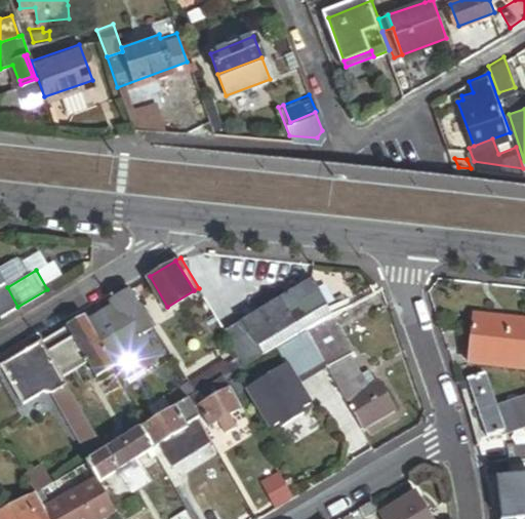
[(311,275),(279,293),(301,294),(318,294),(321,294),(311,275)]
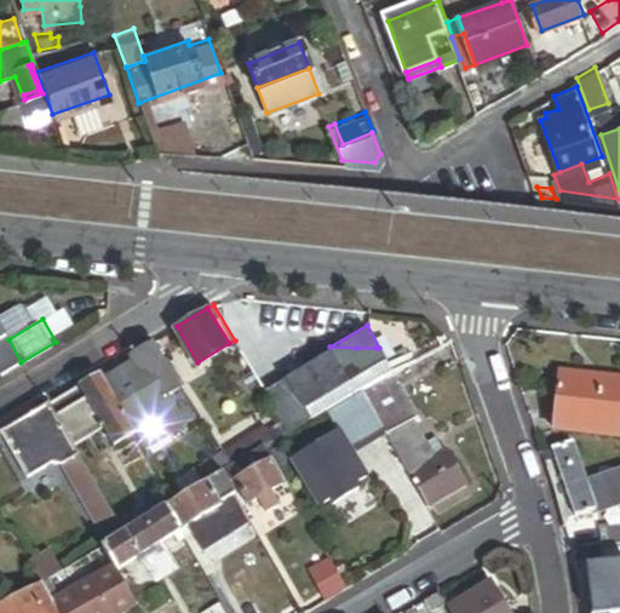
[(0,372),(1,374),(21,362),(9,339),(5,334),(0,336),(0,372)]
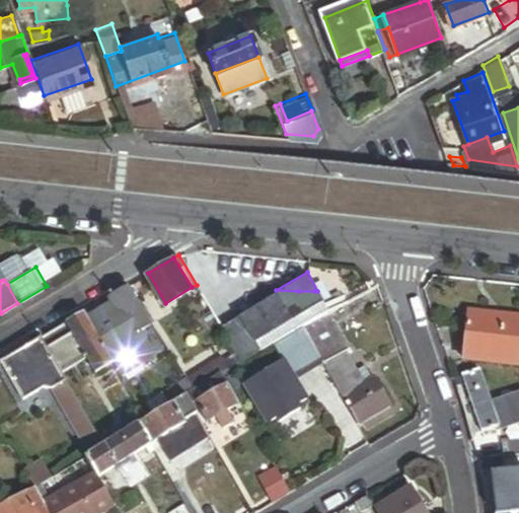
[(152,322),(130,283),(110,294),(114,299),(134,334),(138,332),(152,322)]
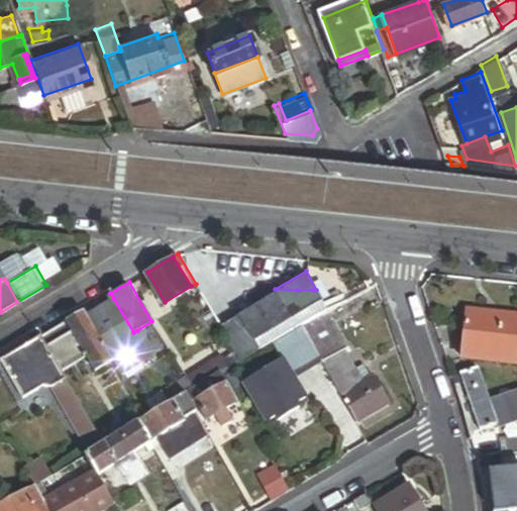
[(275,289),(218,322),(234,349),(291,316),(285,306),(275,289)]
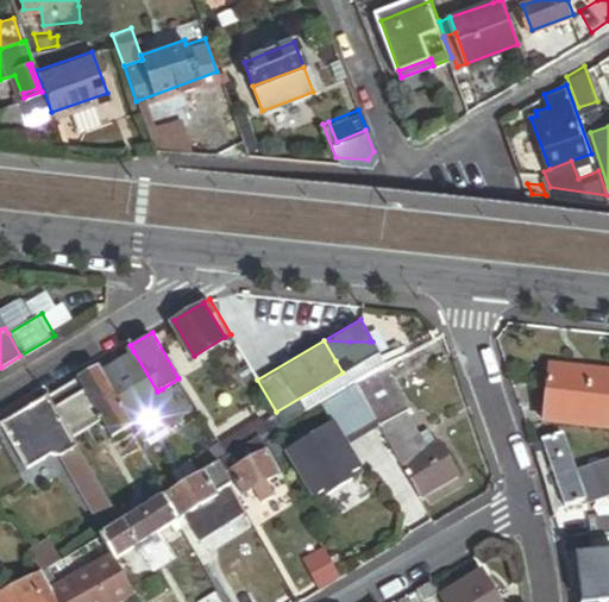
[(350,342),(324,340),(336,361),(344,357),(355,351),(350,342)]
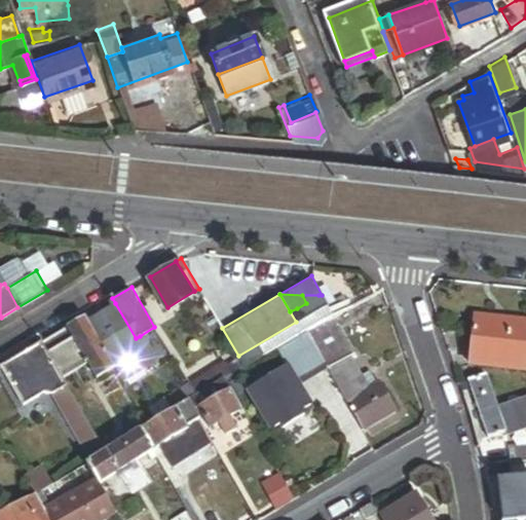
[(297,308),(302,317),(307,313),(326,309),(327,309),(318,295),(306,303),(297,308)]
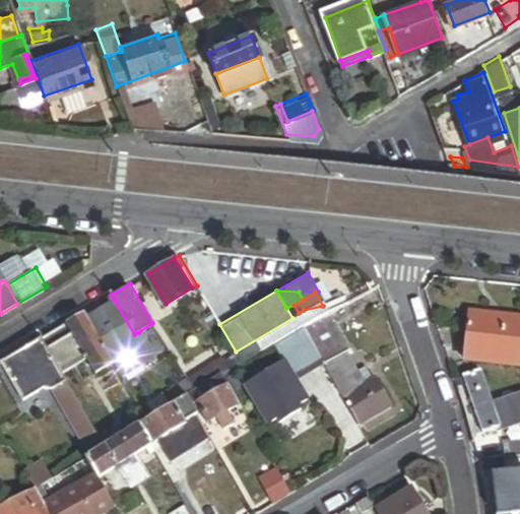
[(327,310),(328,308),(318,292),(315,292),(323,306),(322,306),(325,311),(327,310)]
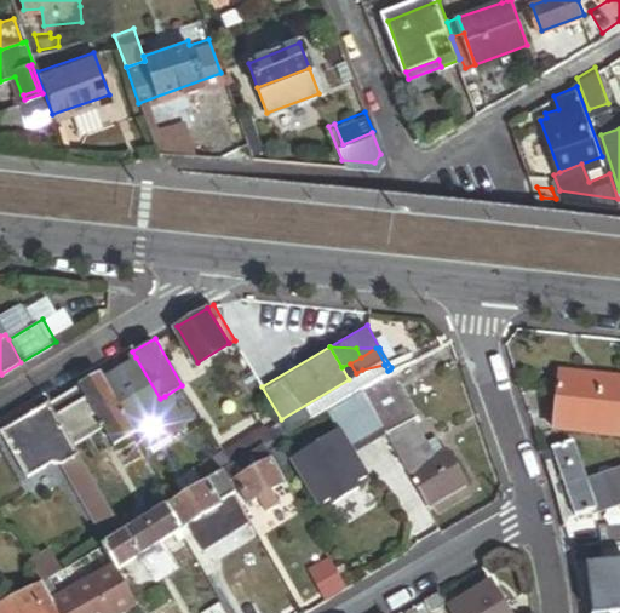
[(167,401),(165,396),(160,399),(136,357),(107,374),(128,411),(127,412),(133,422),(167,401)]
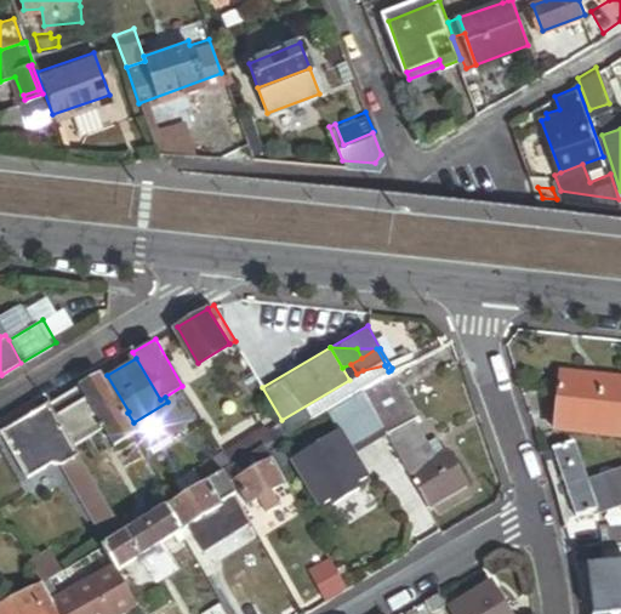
[(359,388),(364,385),(357,374),(351,364),(342,368),(349,380),(355,390),(359,388)]
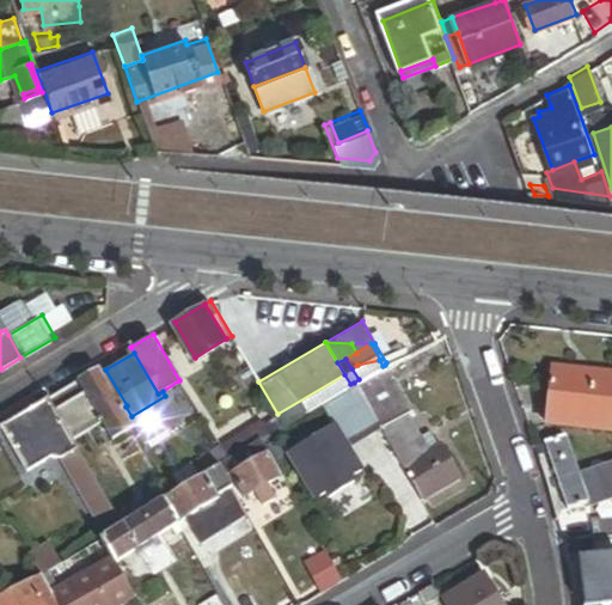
[(365,376),(383,366),(379,360),(357,365),(365,376)]
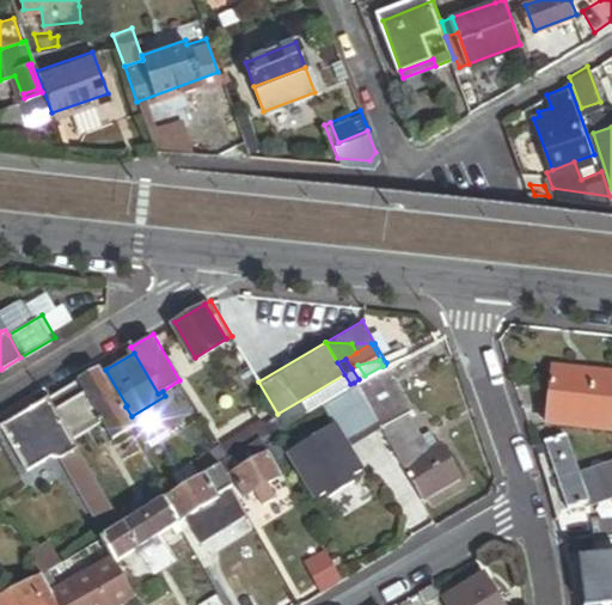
[(611,371),(550,364),(544,417),(611,423),(611,371)]
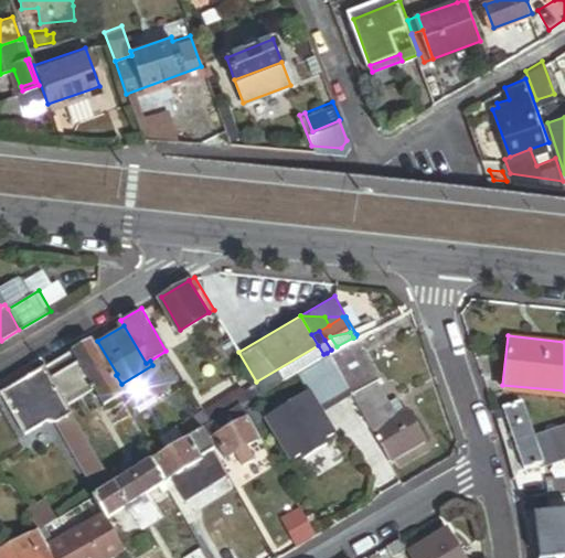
[(116,375),(94,336),(74,347),(83,363),(86,367),(96,386),(116,375)]
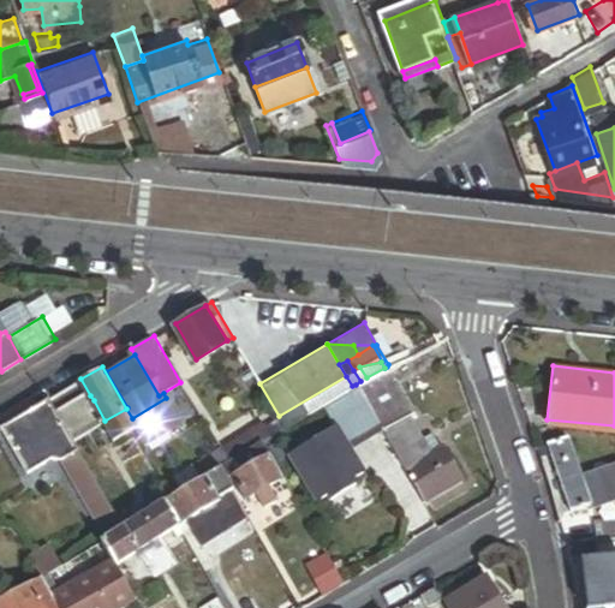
[(353,370),(360,381),(366,377),(359,367),(353,370)]
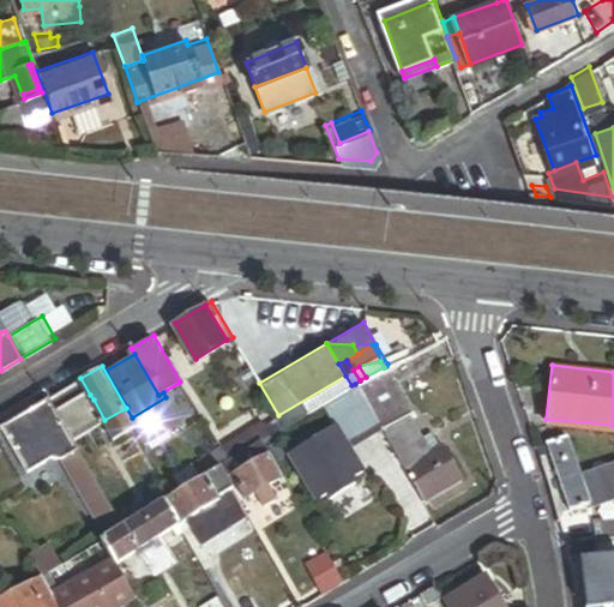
[(408,403),(386,366),(384,367),(366,377),(360,380),(355,384),(377,421),(402,407),(408,403)]
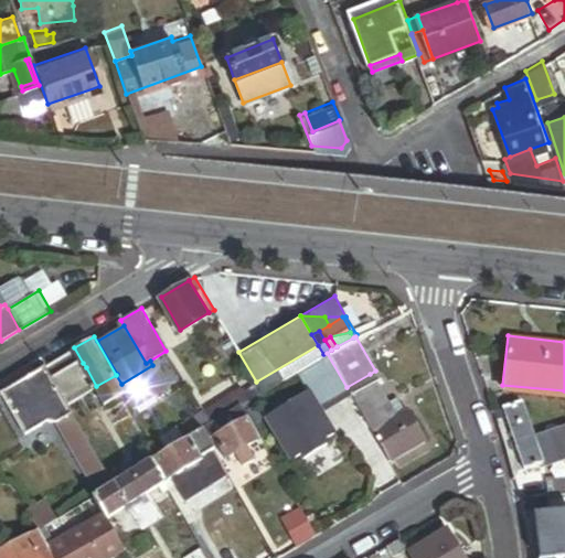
[(299,369),(323,354),(318,345),(256,382),(262,392),(299,369)]
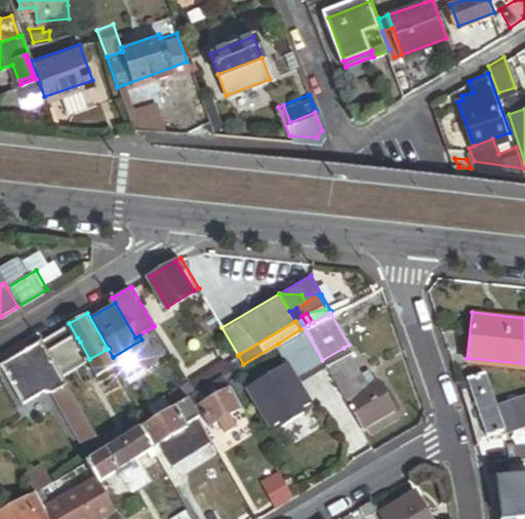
[(77,337),(69,323),(56,330),(70,354),(56,362),(64,375),(90,360),(89,359),(80,342),(75,345),(73,340),(77,337)]
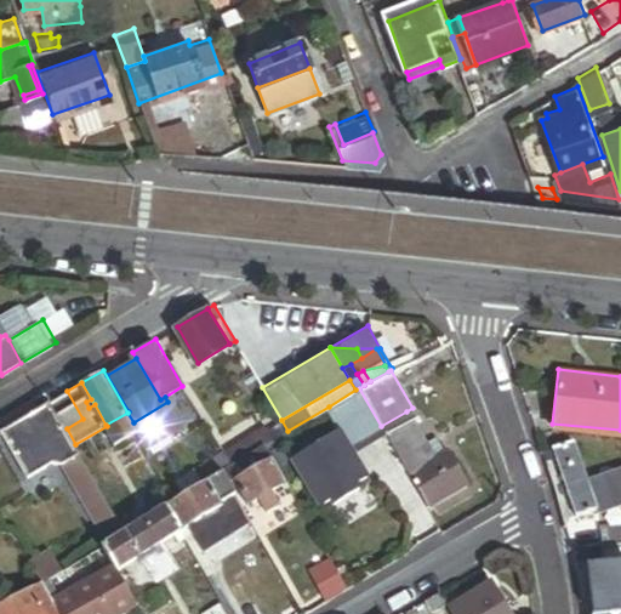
[(381,426),(359,388),(355,390),(329,407),(339,422),(291,450),(322,501),(330,496),(334,501),(362,485),(358,479),(368,475),(353,448),(383,430),(381,426)]
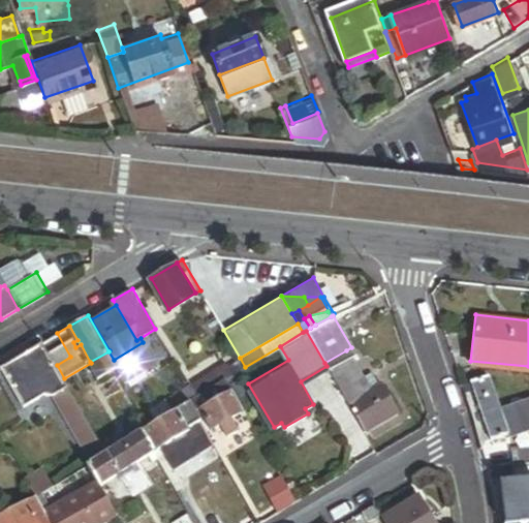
[(57,333),(43,341),(57,365),(70,357),(57,333)]
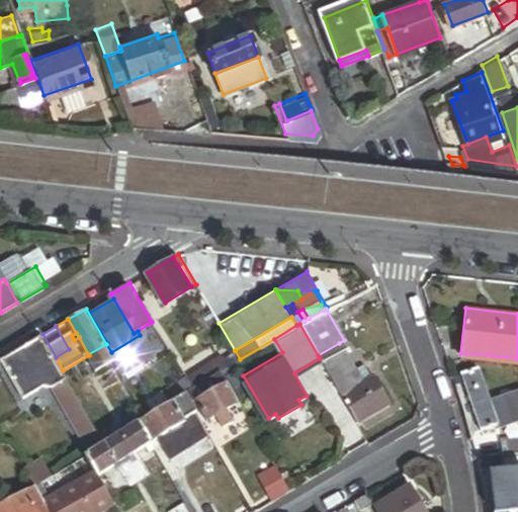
[(56,357),(42,334),(2,358),(21,391),(41,378),(46,384),(53,386),(67,377),(63,370),(56,357)]
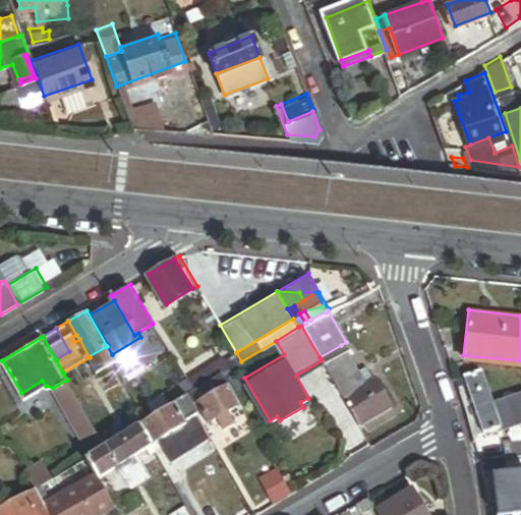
[(116,360),(122,372),(151,355),(140,337),(112,354),(116,360)]
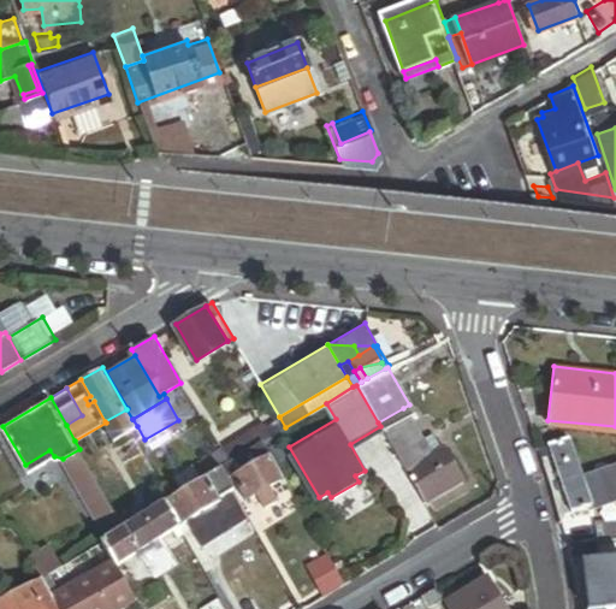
[(425,447),(403,408),(378,423),(380,426),(401,461),(425,447)]
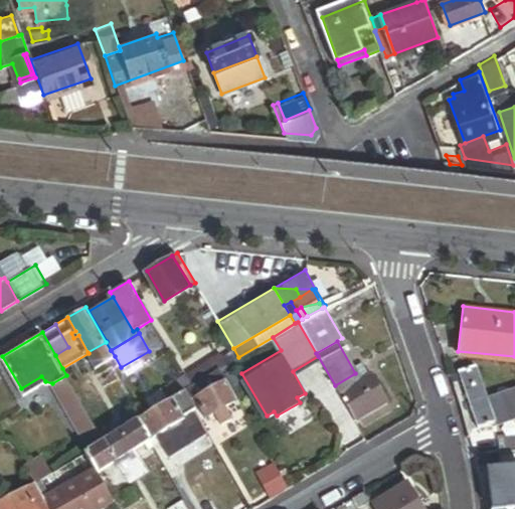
[(111,350),(106,342),(88,352),(89,353),(97,367),(115,356),(111,350)]
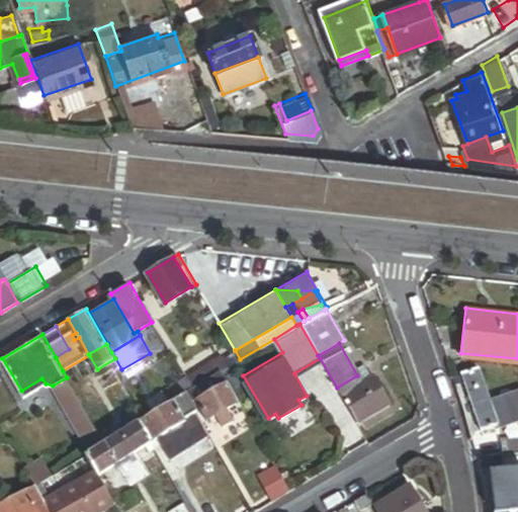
[(185,377),(187,380),(204,370),(222,360),(226,368),(227,367),(220,356),(185,377)]
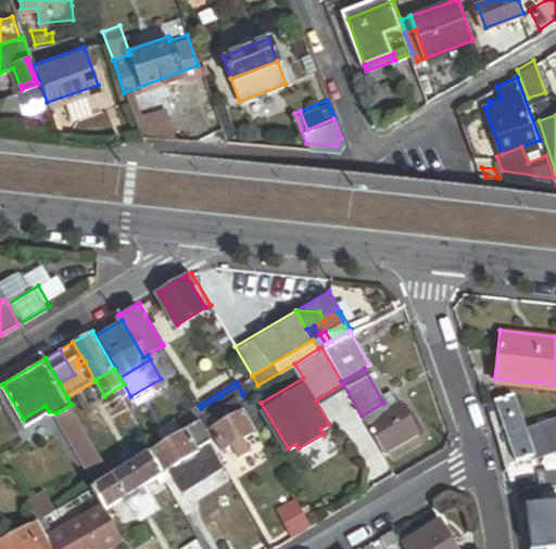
[(236,399),(242,395),(238,386),(219,397),(225,406),(236,399)]
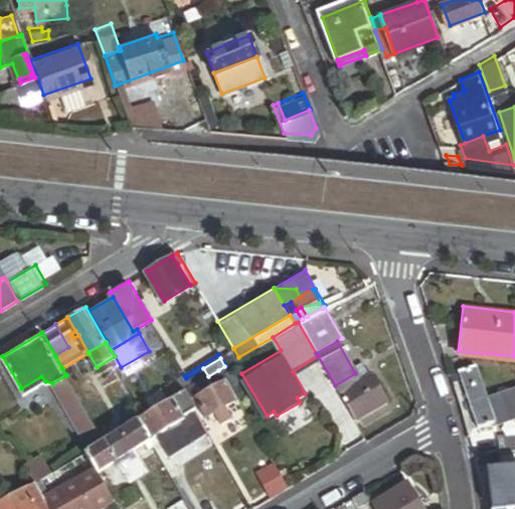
[(473,362),(456,368),(467,397),(483,392),(473,362)]
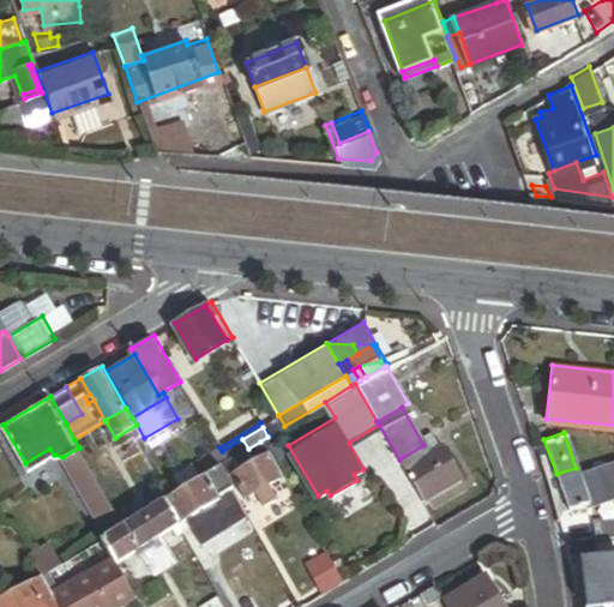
[(399,460),(422,498),(462,475),(438,437),(423,445),(399,460)]
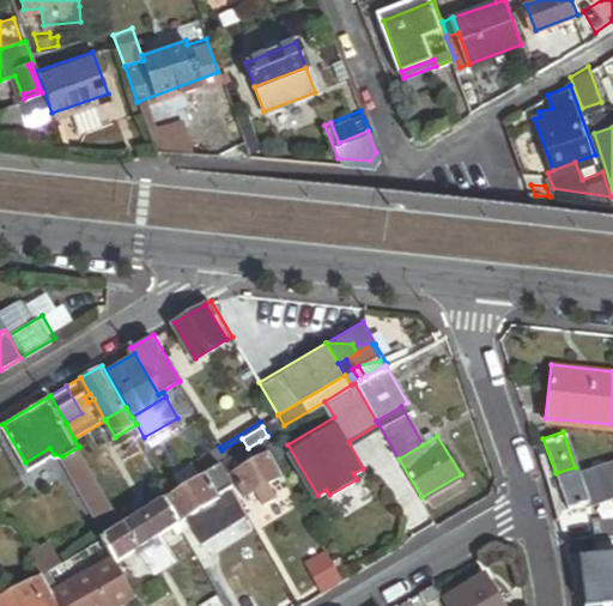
[(244,450),(248,448),(242,438),(222,450),(228,461),(244,450)]
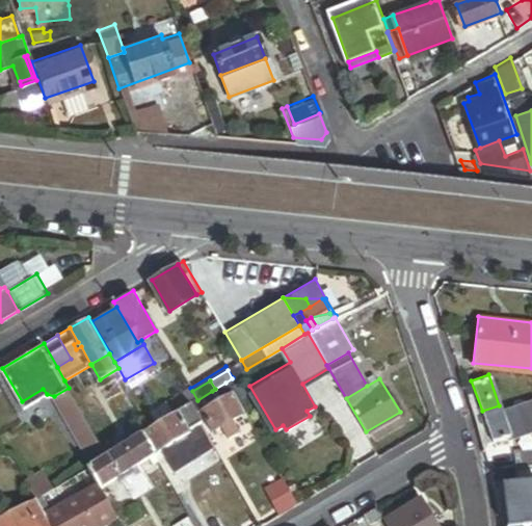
[(232,392),(225,383),(215,389),(212,391),(218,400),(232,392)]
